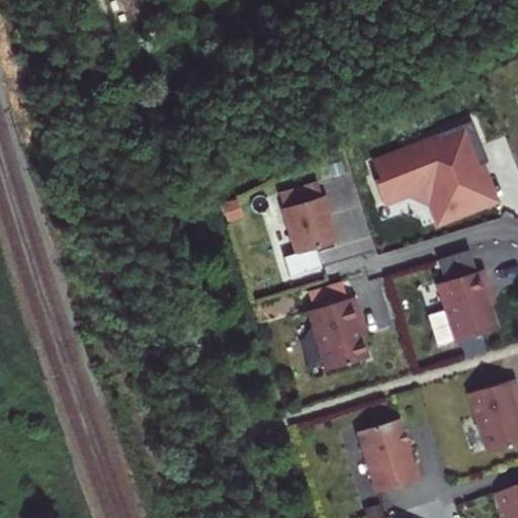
[(482,146),(471,120),(437,135),(439,139),(373,165),(378,178),(374,180),(382,201),(414,189),(430,196),(439,221),(493,199),(473,149),(482,146)]
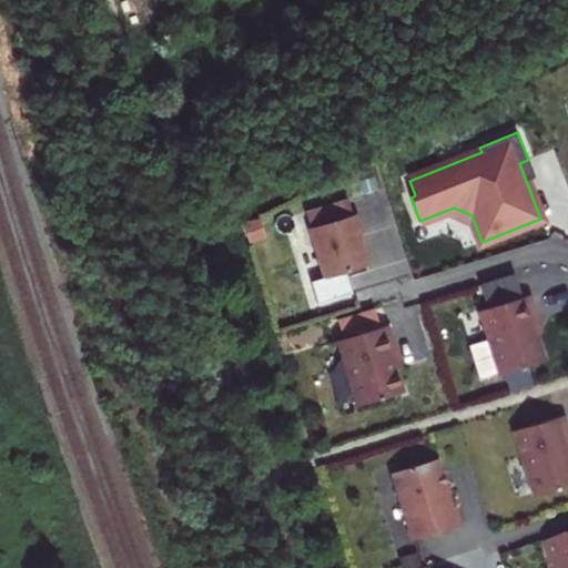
[(479,148),(407,175),(409,181),(482,152),(479,148)]
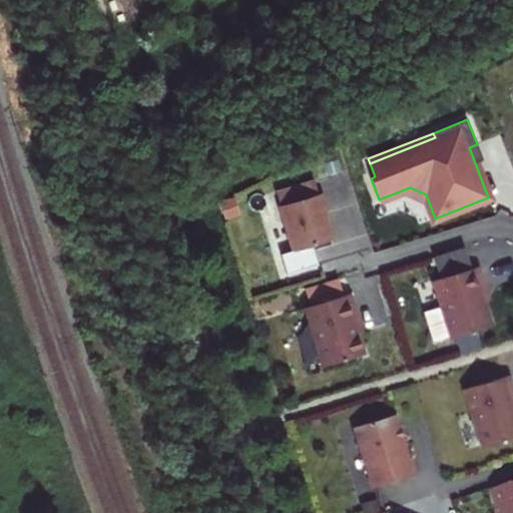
[(483,160),(477,144),(469,147),(488,197),(435,218),(426,194),(410,187),(379,199),(381,204),(404,195),(424,204),(432,225),(495,200),(480,162),(483,160)]
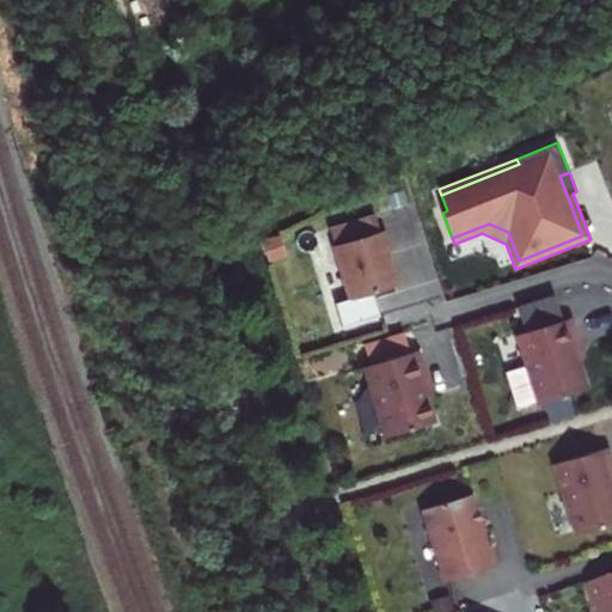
[(384,236),(336,250),(350,299),(397,285),(384,236)]
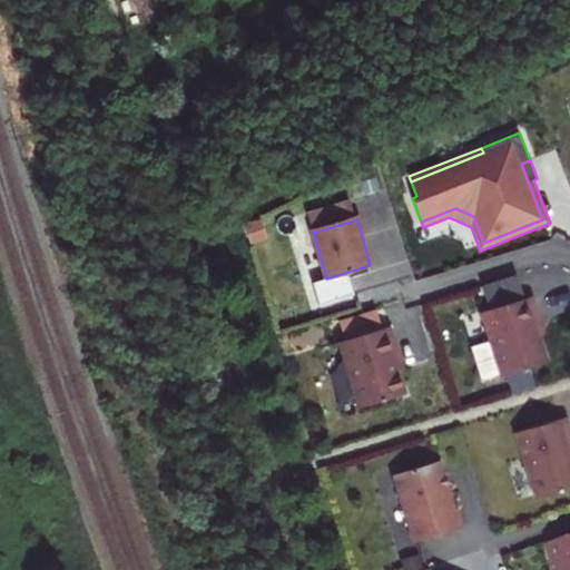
[(514,275),(484,284),(491,308),(521,298),(514,275)]
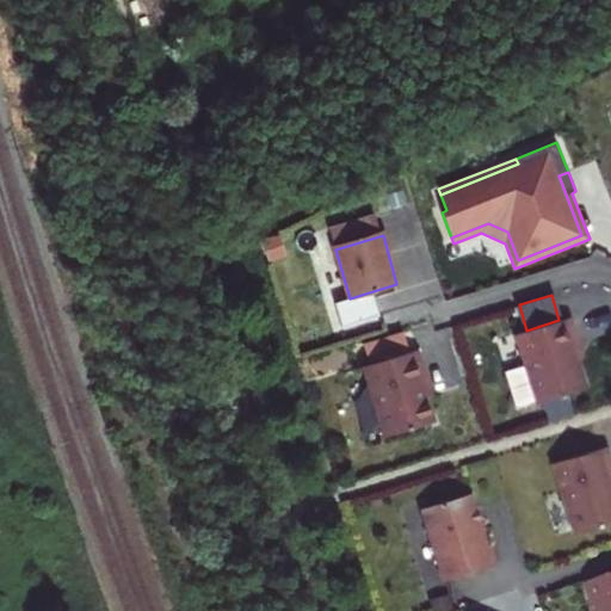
[(526,331),(516,333),(525,365),(506,371),(516,403),(520,406),(536,402),(587,387),(574,345),(579,344),(571,316),(559,320),(526,331)]
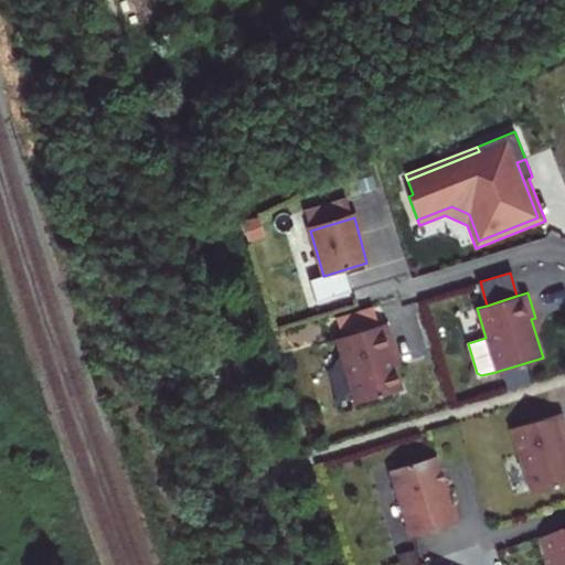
[(372,307),(338,317),(343,336),(379,326),(372,307)]
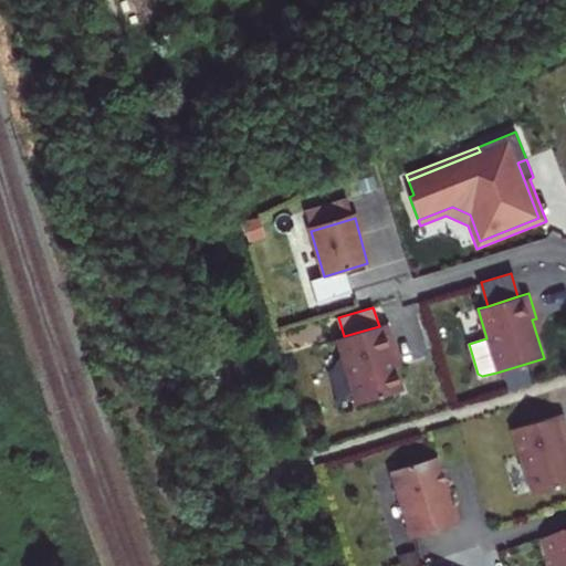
[(336,338),(356,404),(402,389),(391,354),(396,353),(387,323),(379,326),(344,336),(336,338)]
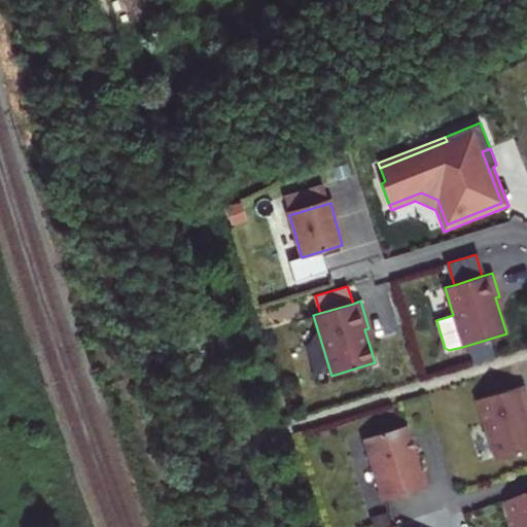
[(526,397),(523,385),(477,399),(495,460),(526,450),(526,397)]
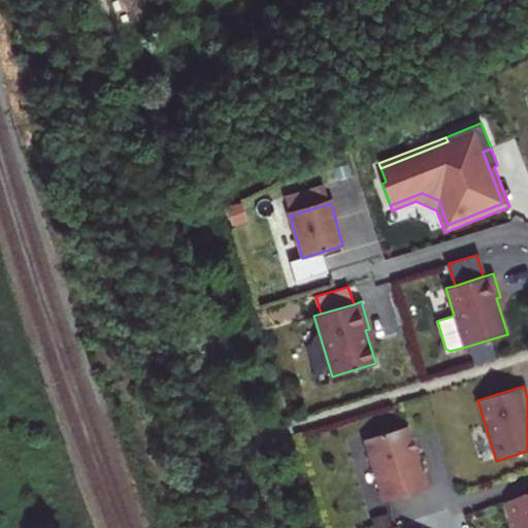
[(406,426),(364,439),(384,502),(429,488),(424,471),(421,472),(406,426)]
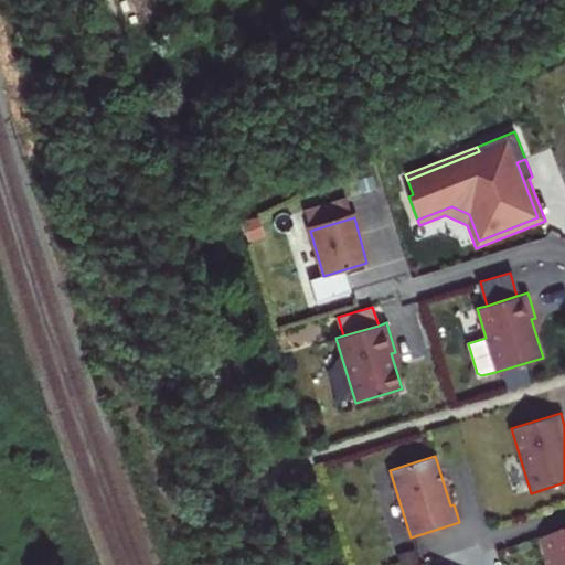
[(564,564),(564,530),(542,537),(550,564),(564,564)]
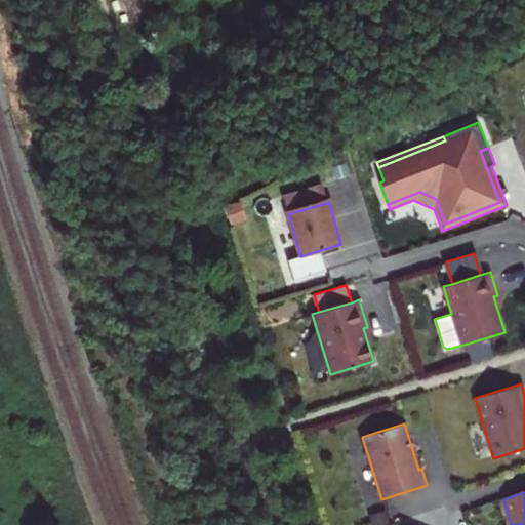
[(392,524),(390,513),(371,516),(372,524),(392,524)]
